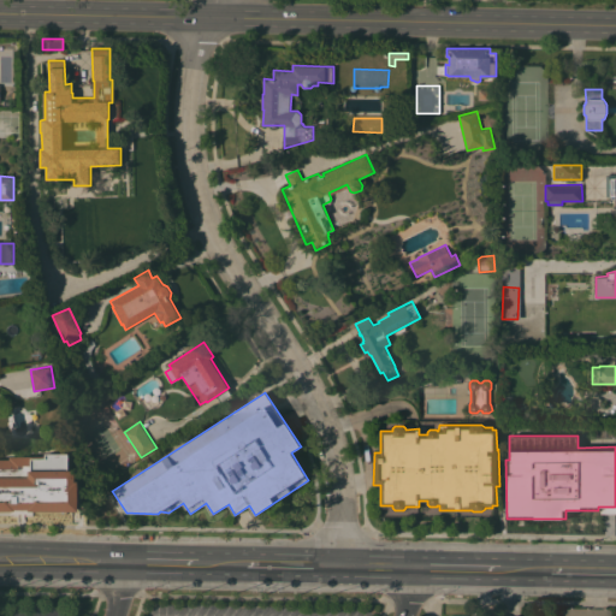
[(0,458),(77,452),(77,511),(0,510),(0,458)]
